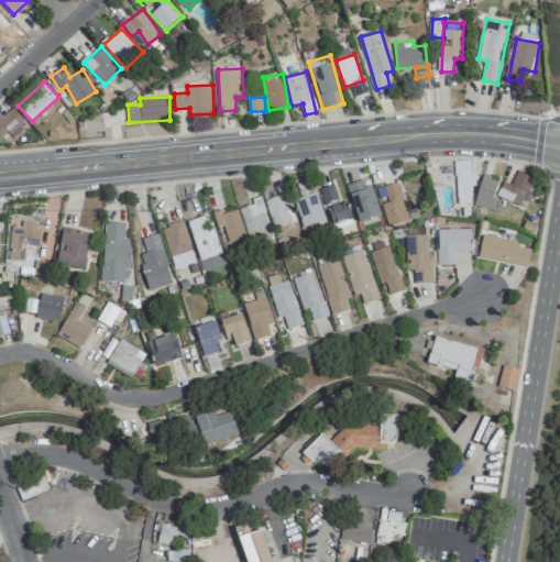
[(14,139),(30,125),(13,107),(0,117),(0,140),(9,132),(14,139)]
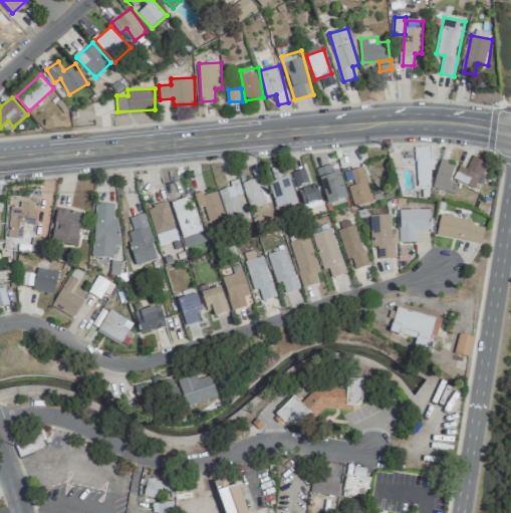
[(433,185),(432,147),(417,147),(418,186),(433,185)]
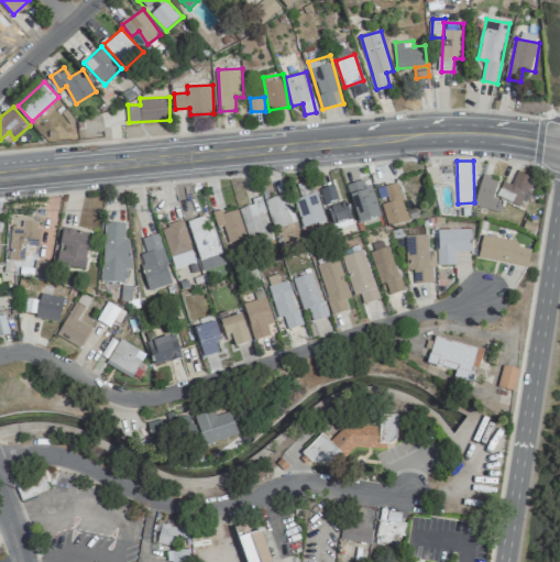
[(513,184),(505,180),(498,196),(525,207),(537,179),(518,171),(513,184)]
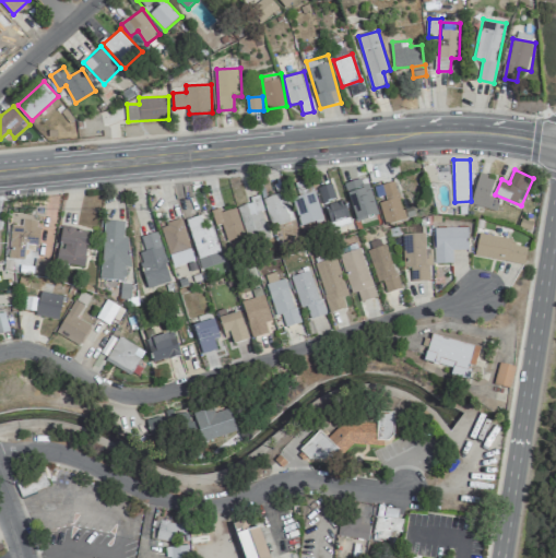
[(501,199),(493,197),(497,178),(478,174),(473,205),(499,210),(501,199)]
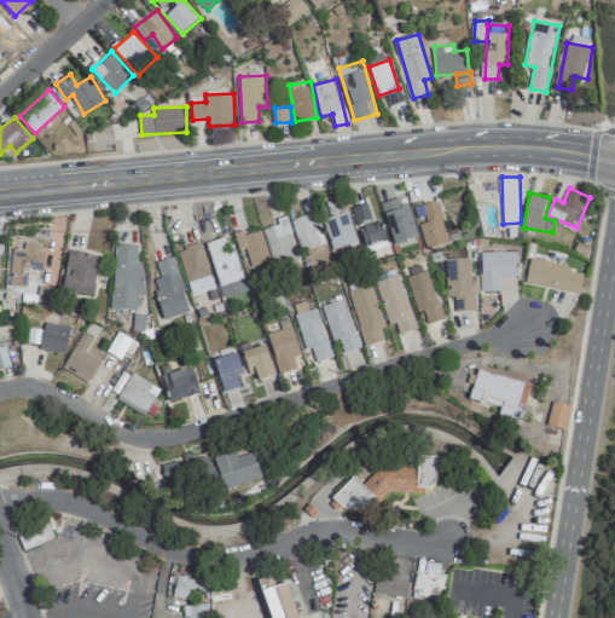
[(395,246),(421,237),(407,196),(382,203),(395,246)]
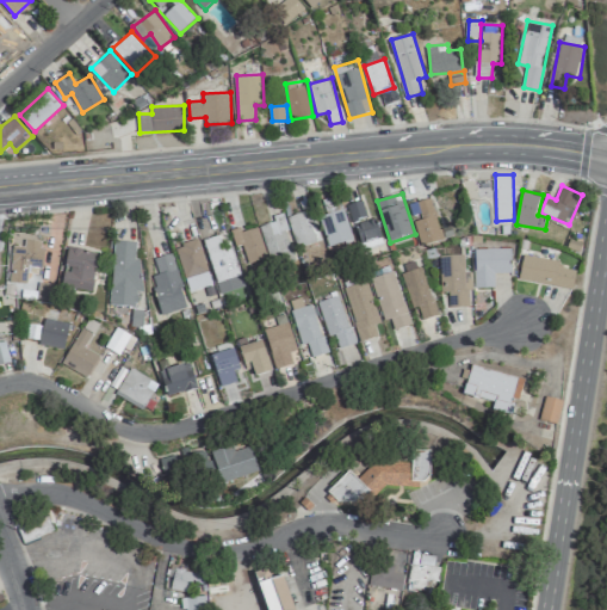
[(433,197),(420,201),(419,197),(408,201),(413,217),(414,217),(422,246),(445,239),(433,197)]
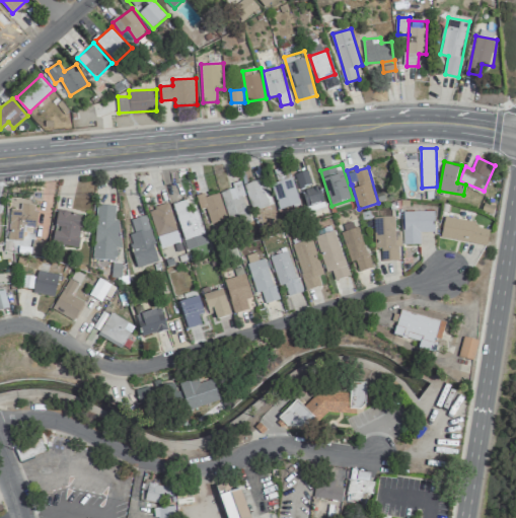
[(297,173),(308,207),(325,202),(320,183),(314,186),(309,169),(297,173)]
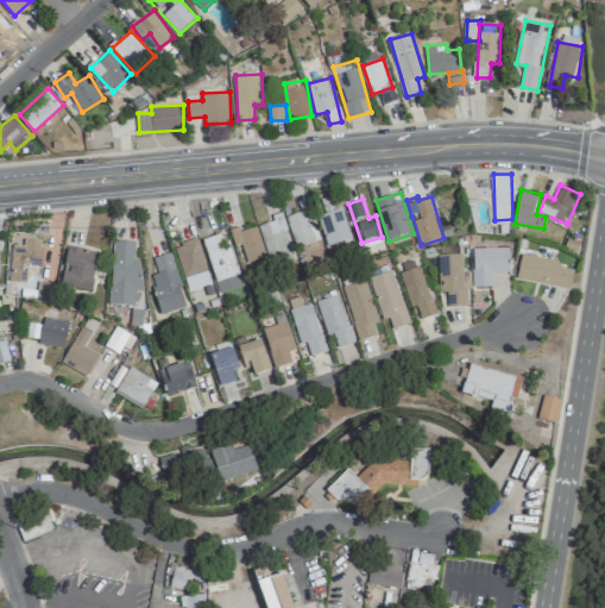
[(300,246),(322,238),(310,207),(288,215),(300,246)]
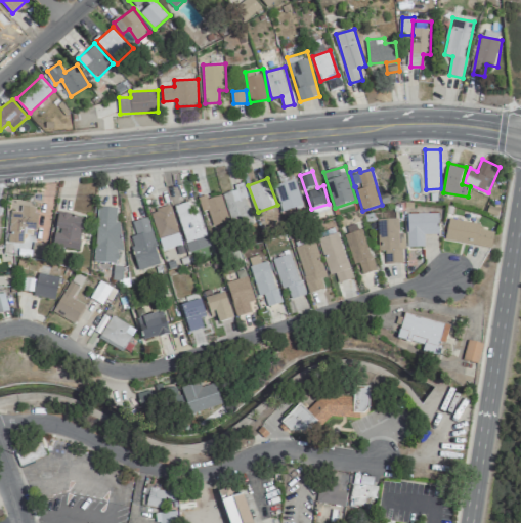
[(285,213),(305,206),(295,178),(275,185),(285,213)]
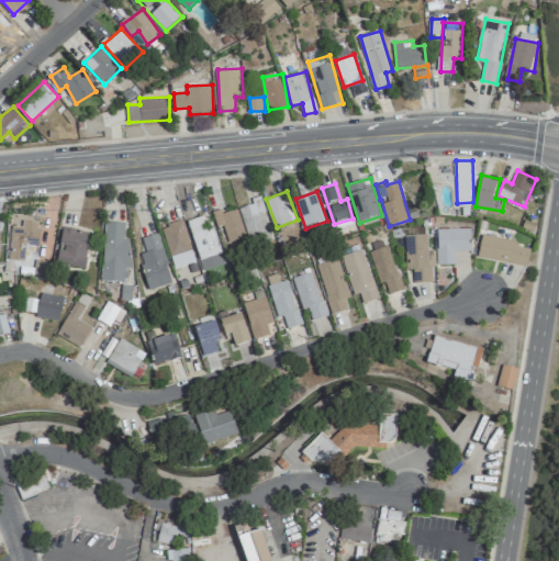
[(272,235),(260,195),(253,198),(254,203),(241,206),(250,242),(272,235)]
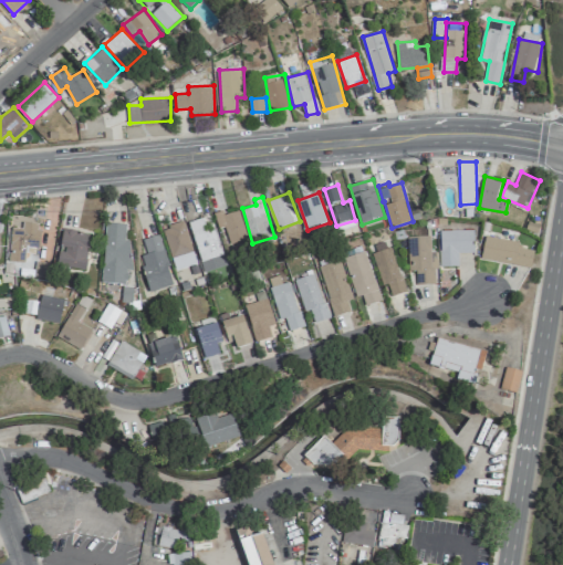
[(242,209),(217,213),(220,229),(228,228),(230,243),(248,240),(242,209)]
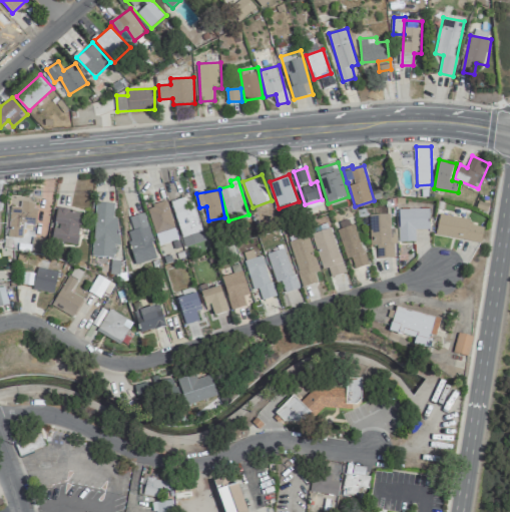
[(187,208),(184,197),(172,200),(182,236),(203,231),(196,206),(187,208)]
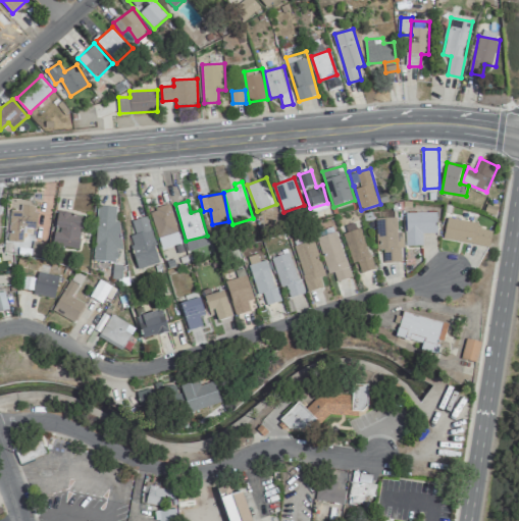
[(160,238),(179,231),(170,203),(151,210),(160,238)]
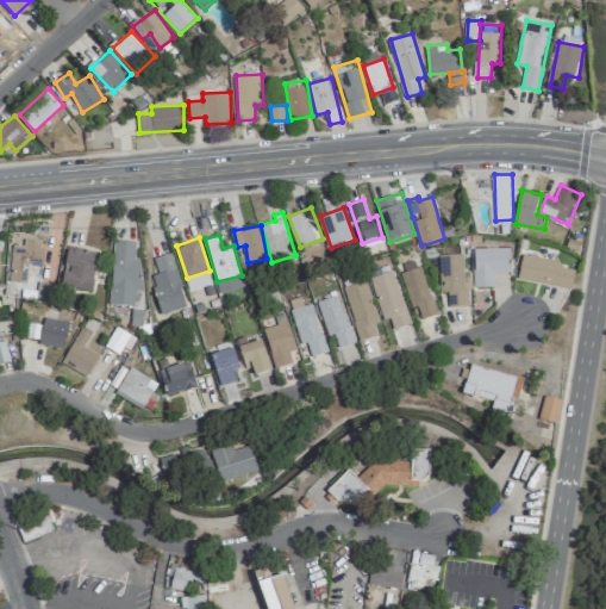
[(44,273),(45,240),(26,238),(26,244),(13,244),(12,283),(29,283),(29,273),(44,273)]
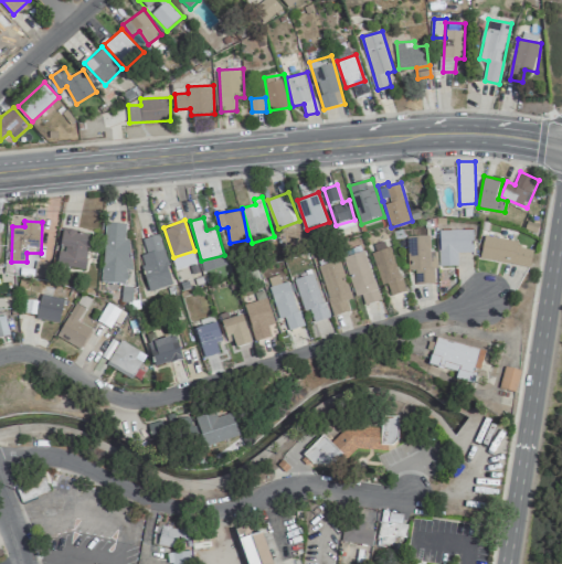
[(104,282),(128,283),(129,268),(131,268),(134,240),(127,240),(128,223),(107,222),(104,282)]
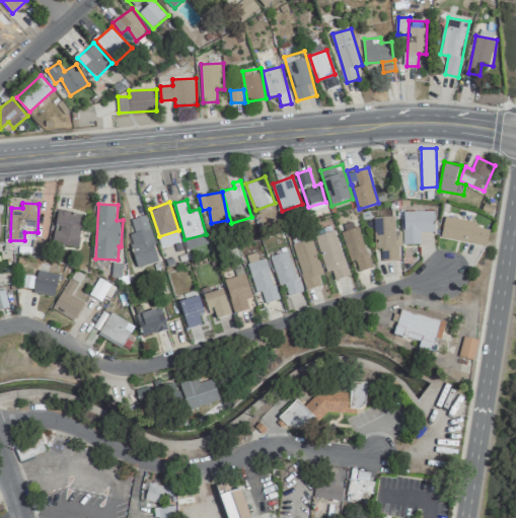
[(85,214),(59,209),(53,242),(79,247),(85,214)]
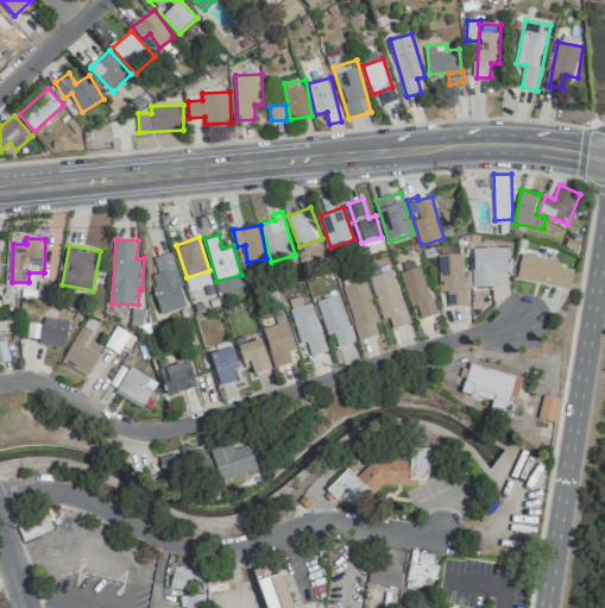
[(474,287),(495,287),(495,273),(511,273),(511,248),(474,248),(474,287)]
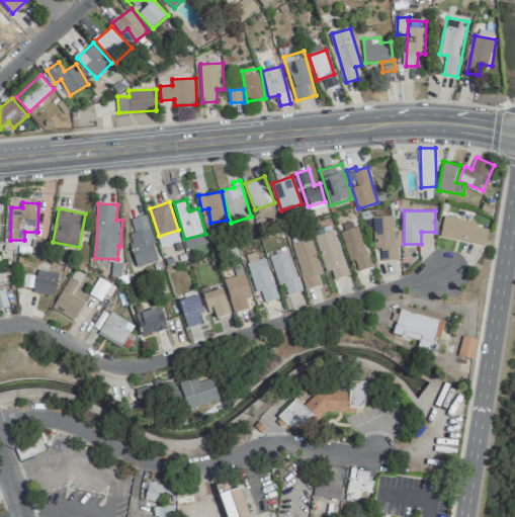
[(147,213),(133,219),(137,232),(130,234),(139,266),(161,260),(147,213)]
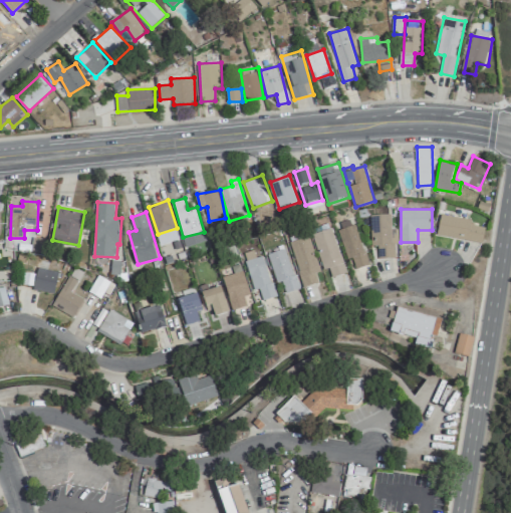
[(379,258),(398,258),(397,228),(393,229),(392,214),(371,215),(372,246),(379,246),(379,258)]
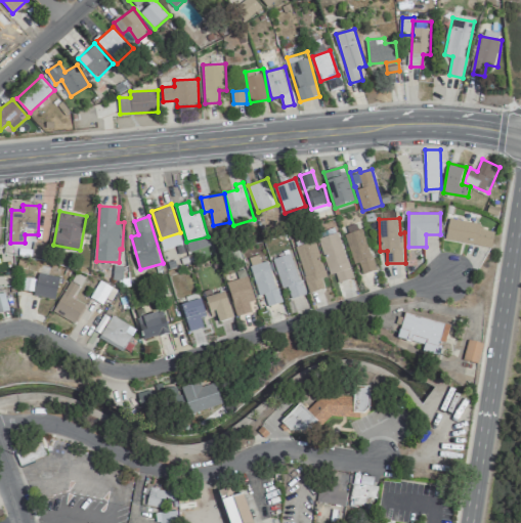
[(495,232),(482,229),(483,224),(450,218),(446,240),(492,248),(495,232)]
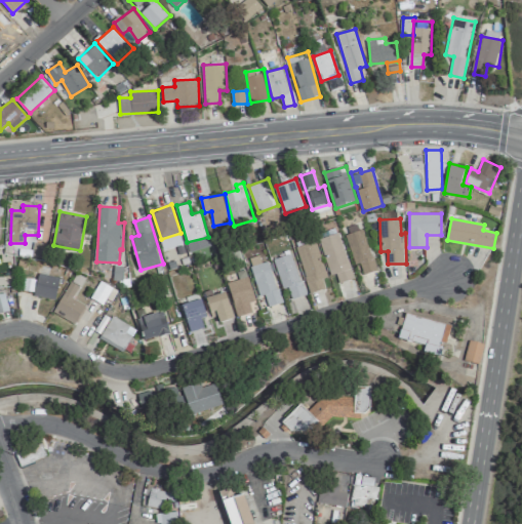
[(363,224),(346,228),(357,266),(361,264),(364,275),(376,271),(363,224)]
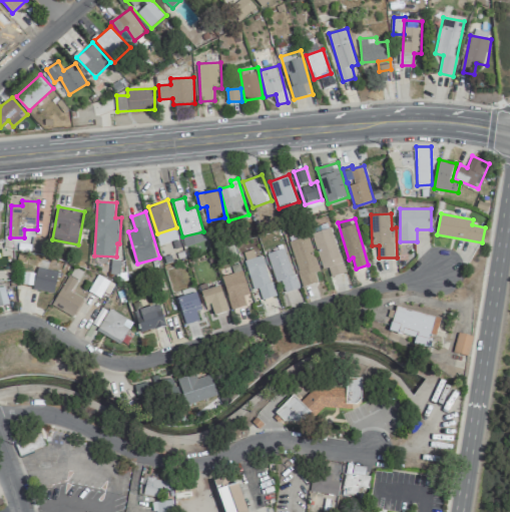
[(314,232),(323,270),(330,268),(332,276),(345,273),(334,227),(314,232)]
